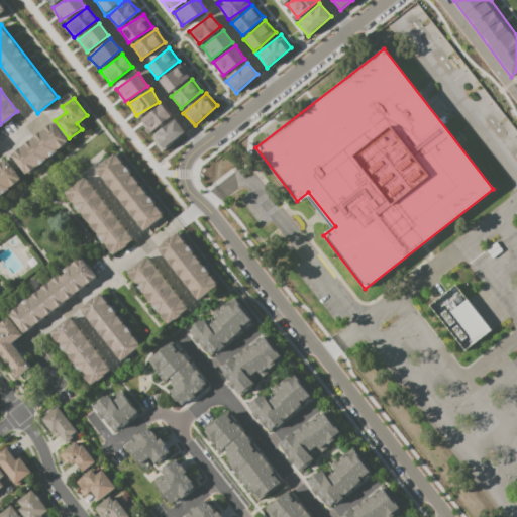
[(140,119),(149,131),(171,116),(162,104),(140,119)]
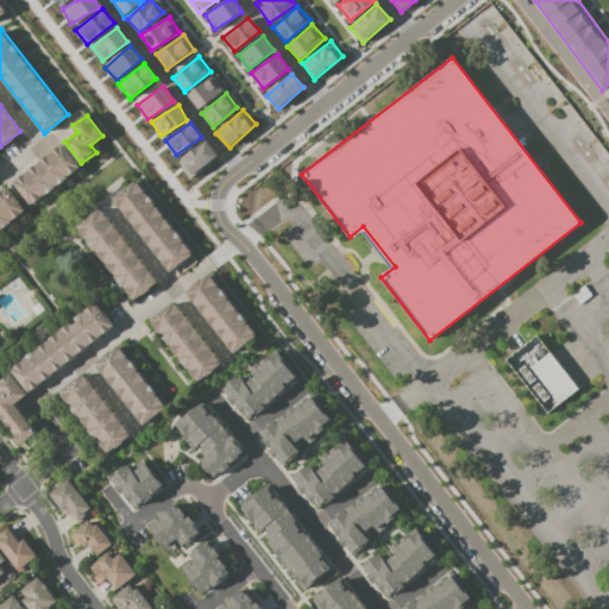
[(187,177),(218,157),(207,140),(176,161),(187,177)]
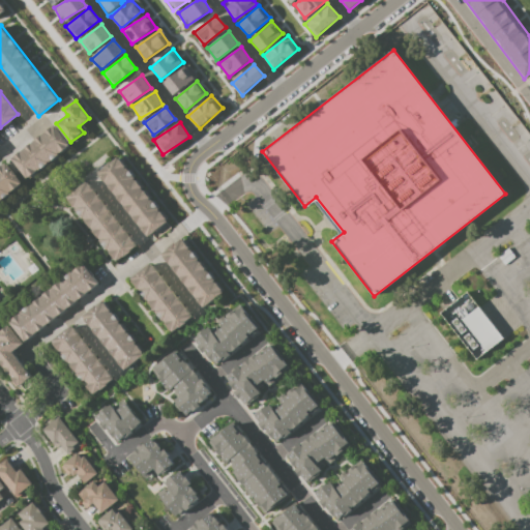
[(12,159),(28,179),(71,146),(56,126),(12,159)]
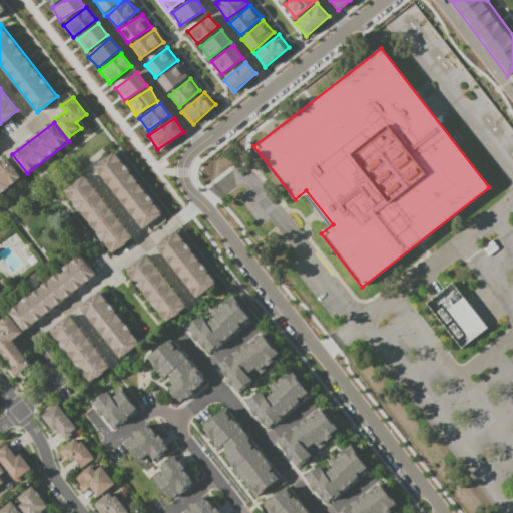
[(95,166),(143,229),(162,214),(114,152),(95,166)]
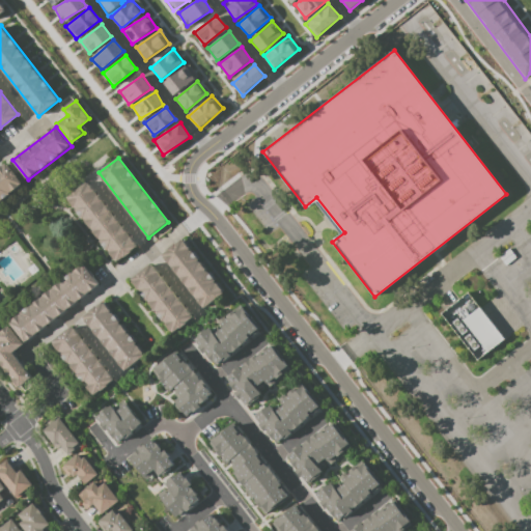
[(0,168),(0,201),(21,186),(4,165),(0,168)]
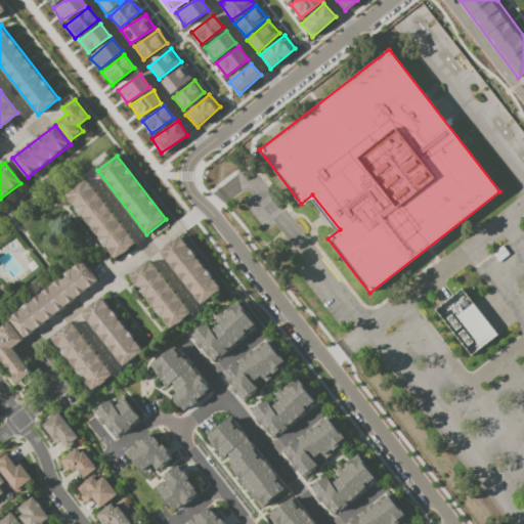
[(66,194),(116,259),(136,243),(85,179),(66,194)]
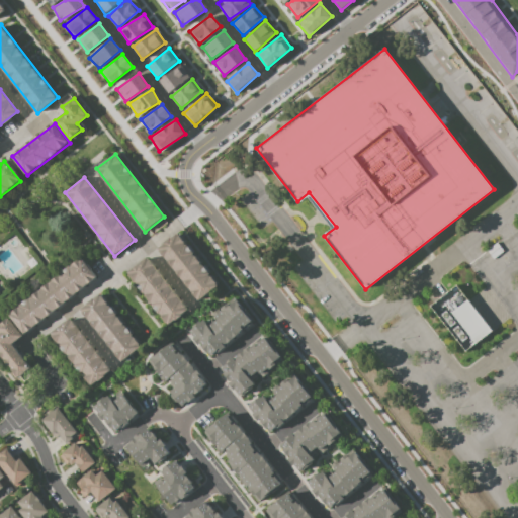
[(157,248),(197,298),(218,283),(177,233),(157,248)]
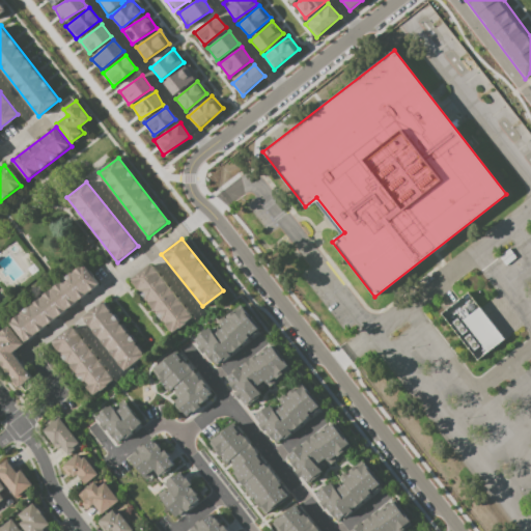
[(129,278),(171,331),(191,314),(149,262),(129,278)]
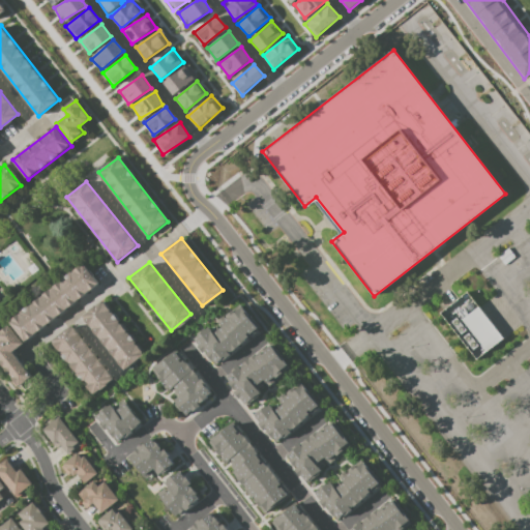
[(9,322),(26,342),(99,285),(83,264),(9,322)]
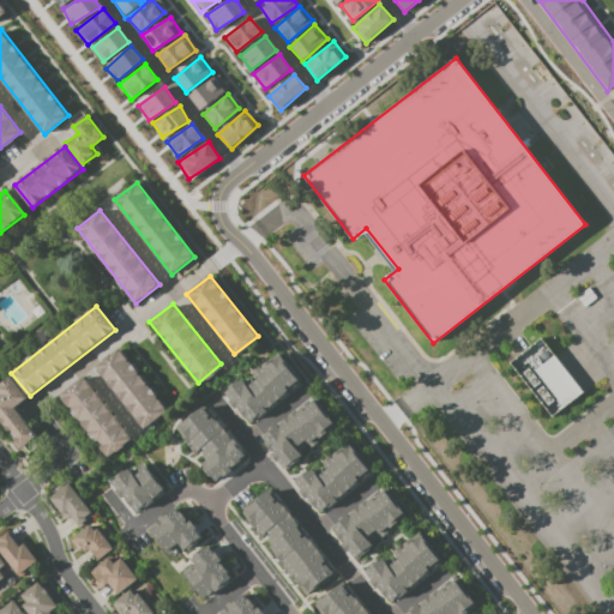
[(511,363),(552,415),(582,391),(541,339),(511,363)]
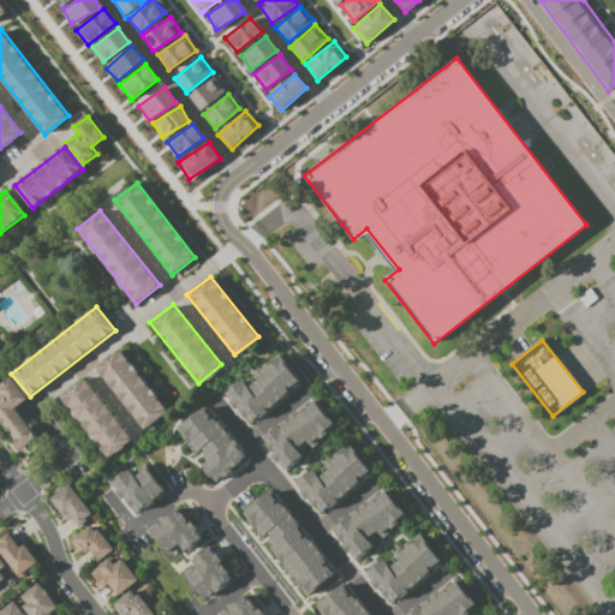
[(97,369),(145,429),(168,411),(120,351),(97,369)]
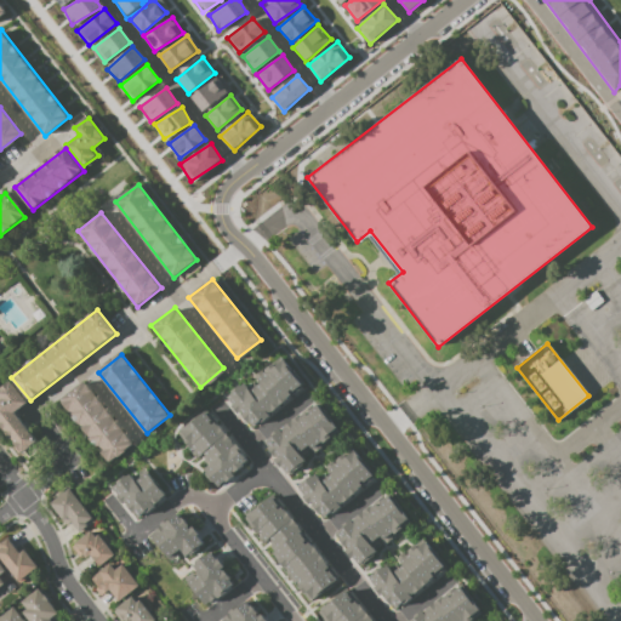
[(229,398),(254,427),(305,386),(283,359),(249,387),(246,383),(229,398)]
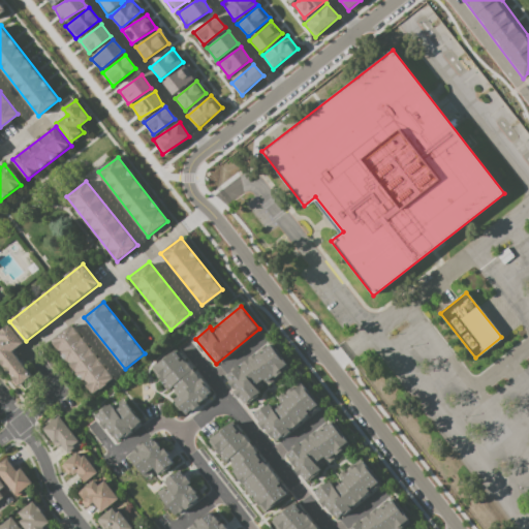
[(0,331),(0,363),(17,385),(31,374),(13,350),(23,343),(8,324),(0,331)]
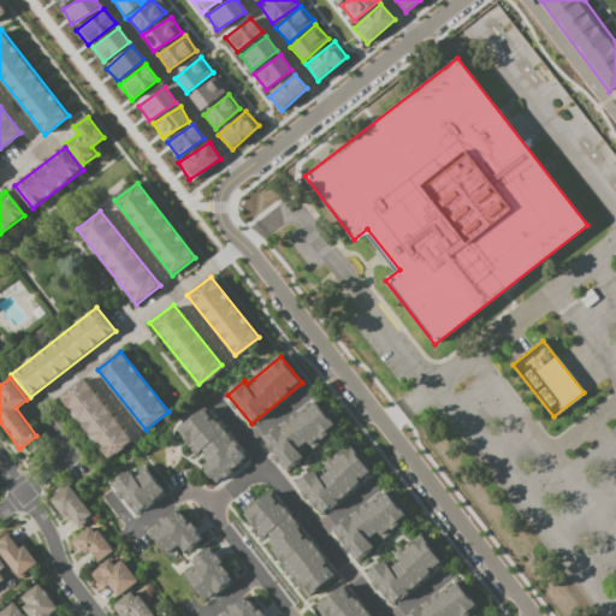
[(60,397),(108,458),(131,439),(83,379),(60,397)]
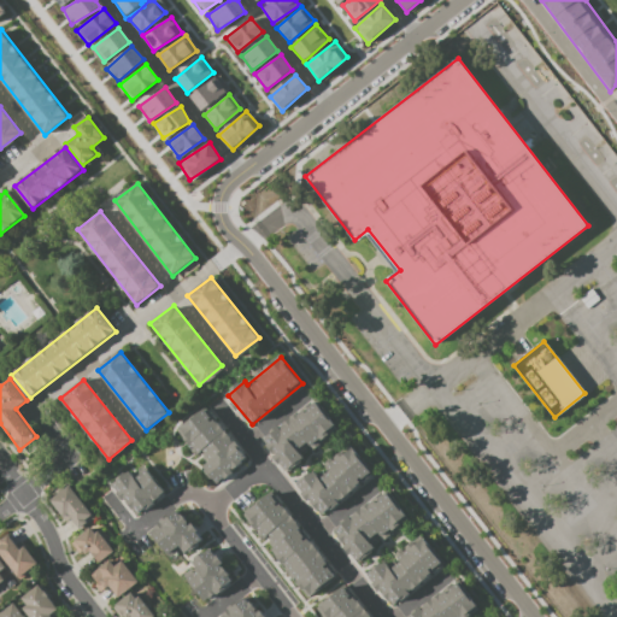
[(285,470),(262,440),(313,401),(334,429),(299,454),(301,457),(285,470)]
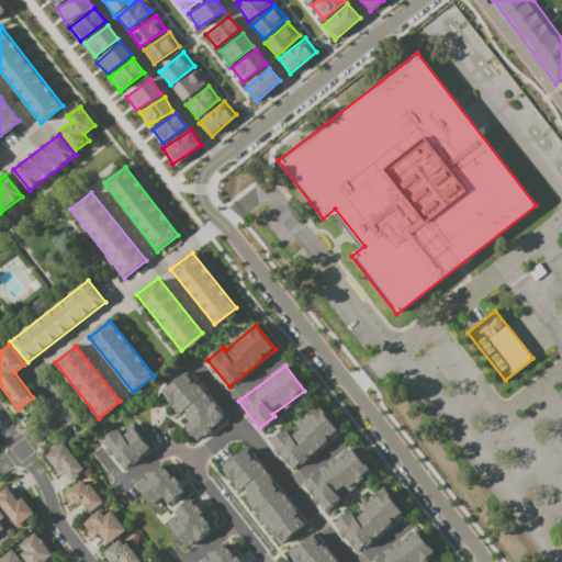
[(199,440),(225,419),(189,373),(165,392),(189,423),(187,425),(199,440)]
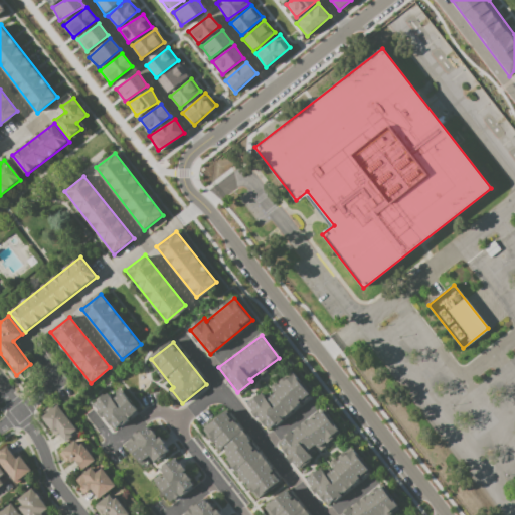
[(249,404),(269,430),(311,396),(294,374),(265,396),(264,394),(249,404)]
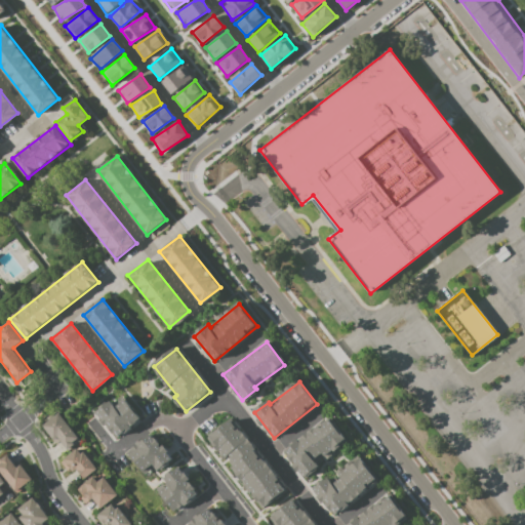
[(97,411),(117,438),(140,419),(125,401),(117,407),(111,401),(97,411)]
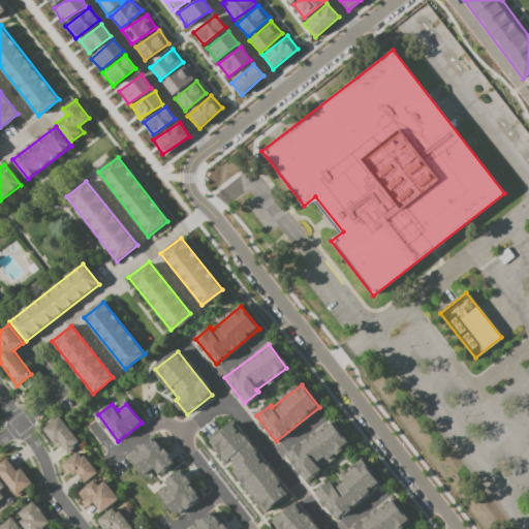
[(43,429),(59,416),(81,444),(69,454),(61,443),(57,446),(43,429)]
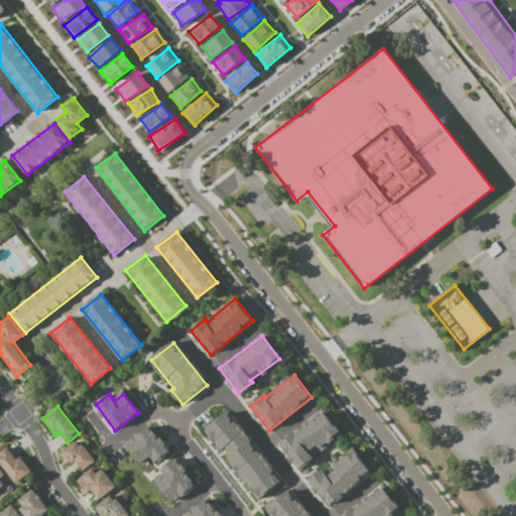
[(297,469),(279,443),(323,410),(340,433),(310,456),(311,458),(297,469)]
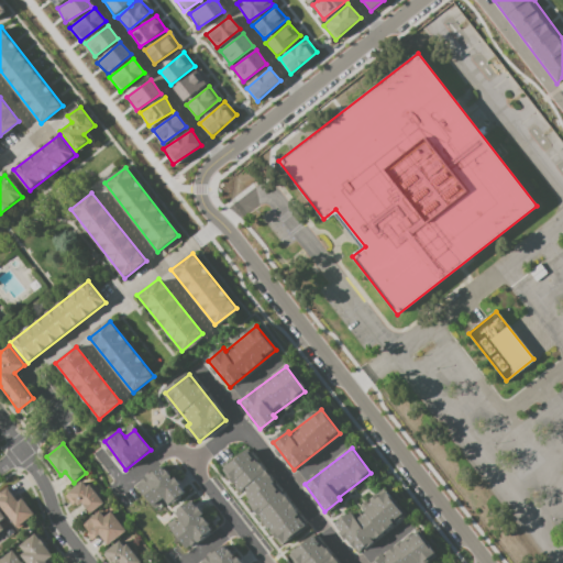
[(249,452),(305,525),(279,544),(223,471),(249,452)]
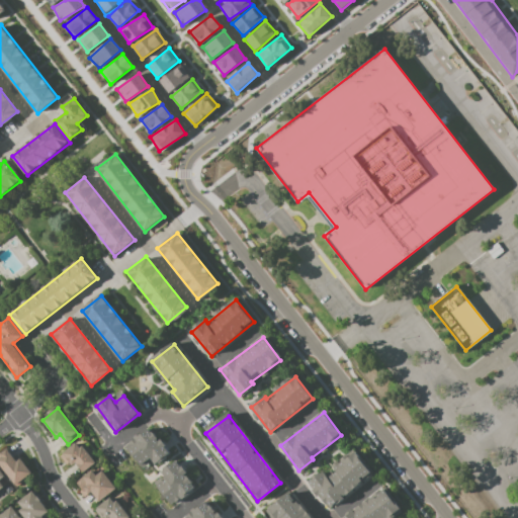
[(126,445),(147,470),(169,453),(149,428),(126,445)]
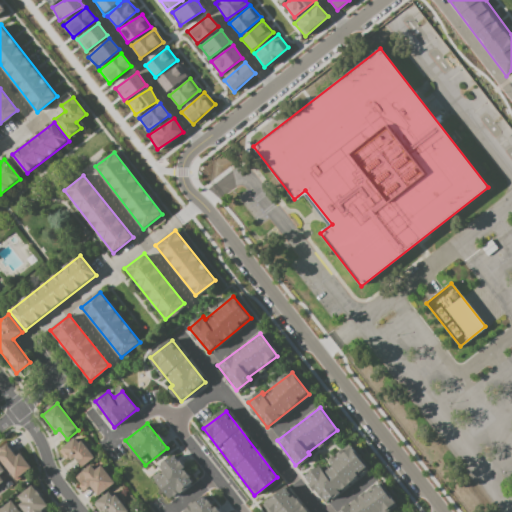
[(59,450),(77,437),(93,458),(82,467),(74,457),(68,462),(59,450)]
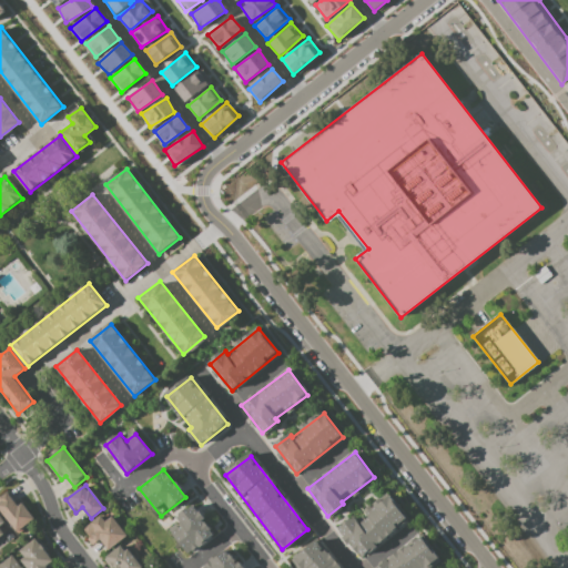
[(0,498),(0,509),(18,533),(34,520),(22,504),(18,507),(8,494),(0,498)]
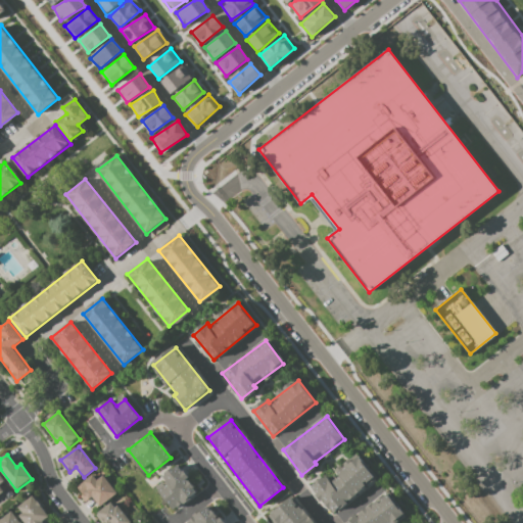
[(313,486),(332,511),(375,478),(358,455),(329,477),(327,475),(313,486)]
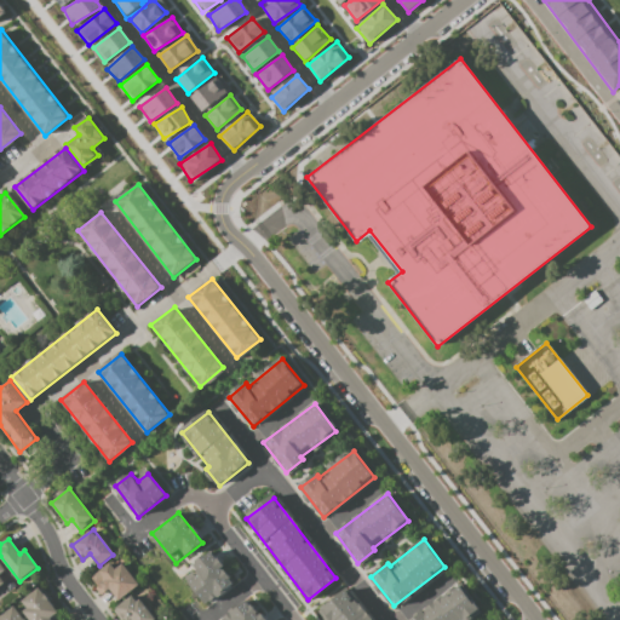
[(211,552),(235,583),(208,603),(190,581),(201,573),(195,564),(211,552)]
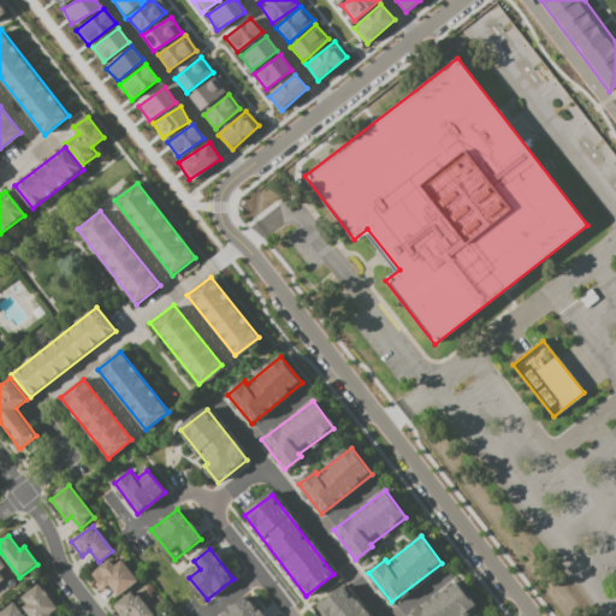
[(94,574),(116,558),(135,584),(122,594),(112,582),(104,588),(94,574)]
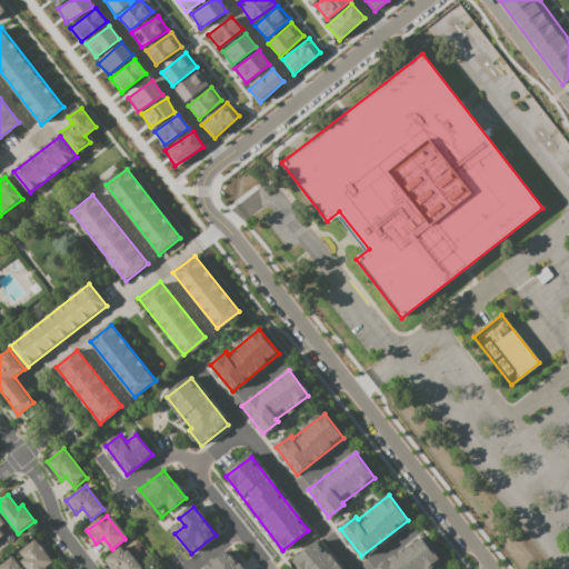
[(376,568),(420,536),(439,561),(428,568),(376,568)]
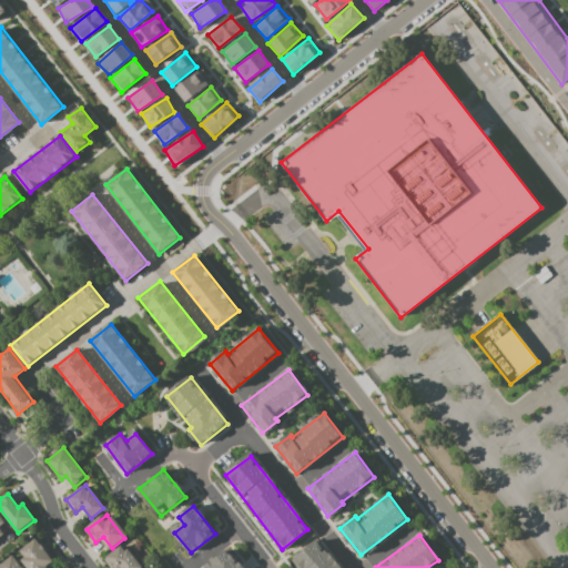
[(20,551),(26,558),(22,560),(28,567),(50,567),(57,563),(37,538),(20,551)]
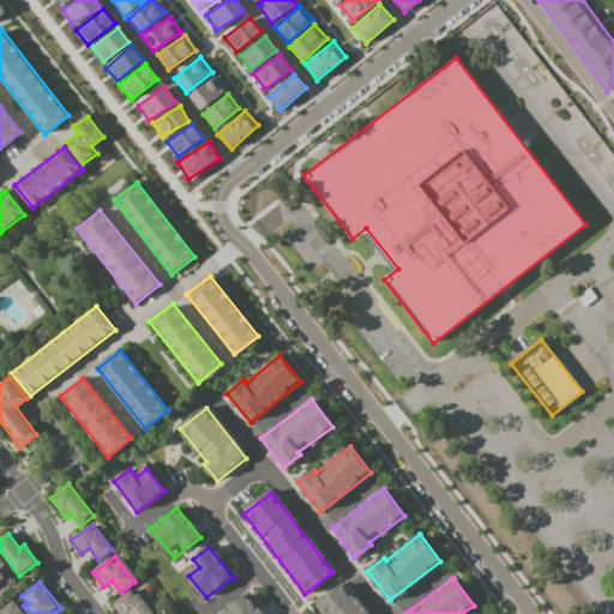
[(343,583),(366,613),(321,613),(314,603),(343,583)]
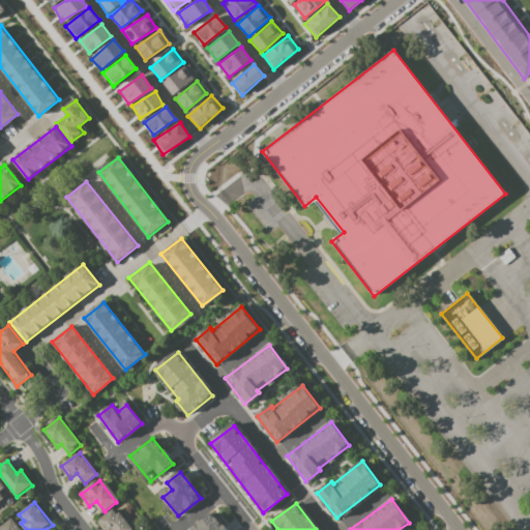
[(100,520),(109,529),(133,529),(114,508),(100,520)]
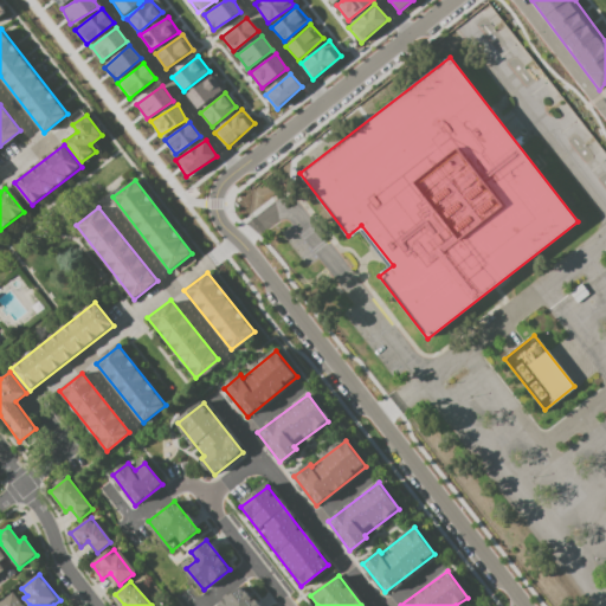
[(214,605),(256,605),(240,586),(214,605)]
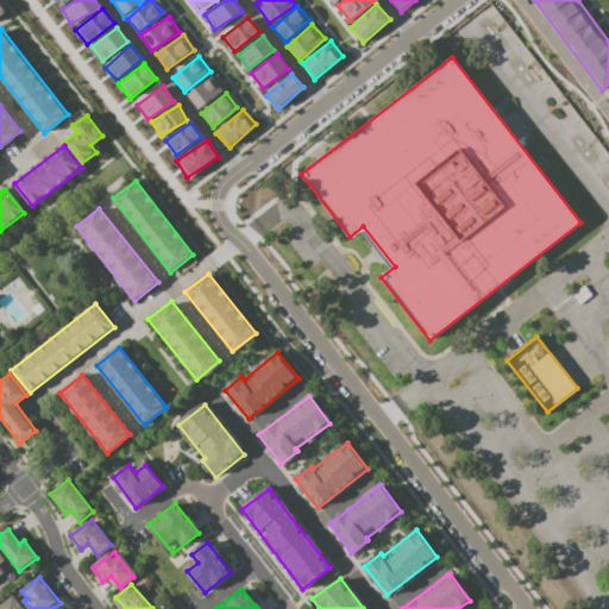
[(22,608),(13,597),(0,606),(0,608),(22,608)]
